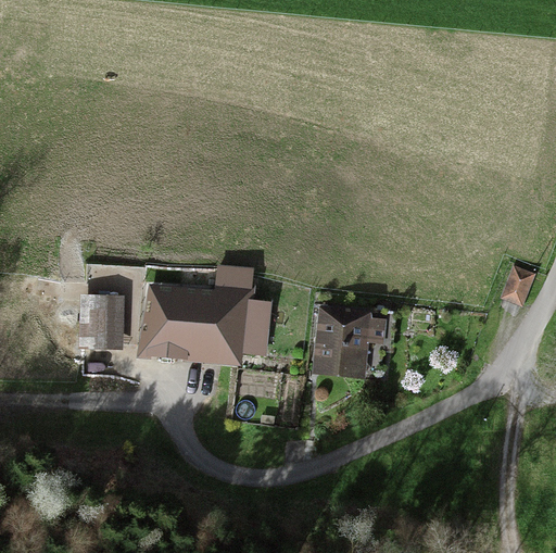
[(253,287),(254,267),(216,264),(214,289),(147,283),(140,357),(151,359),(151,355),(184,359),(184,362),(242,367),(243,354),(266,356),(272,301),(254,300),(255,287),(253,287)]
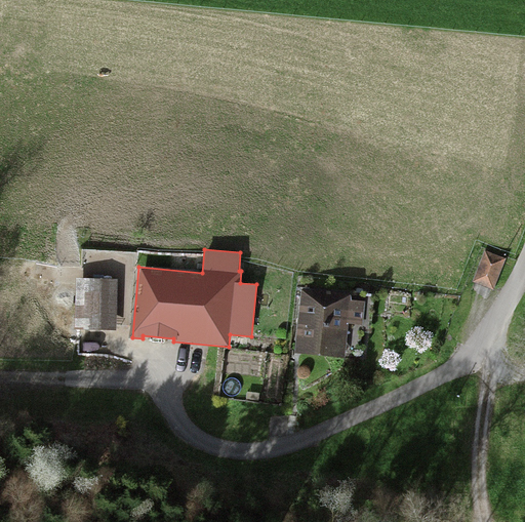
[(507,259),(485,251),(473,282),(494,290),(507,259)]
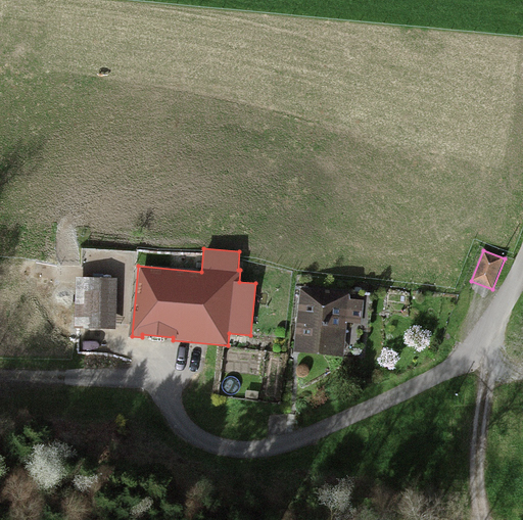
[(117,277),(76,276),(74,328),(115,329),(117,277)]
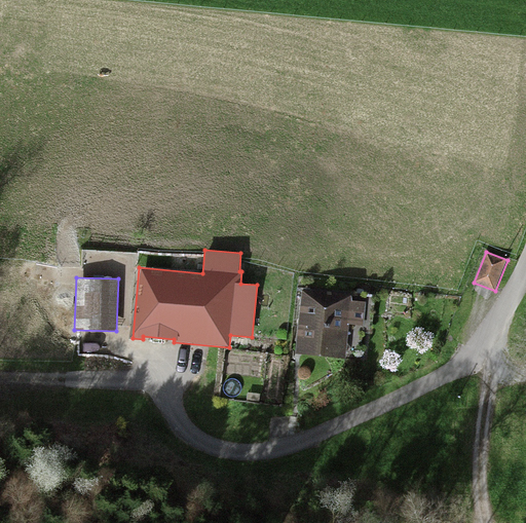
[(295,353),(345,359),(349,324),(363,325),(366,301),(351,300),(352,293),(297,288),(293,327),(298,328),(295,353)]
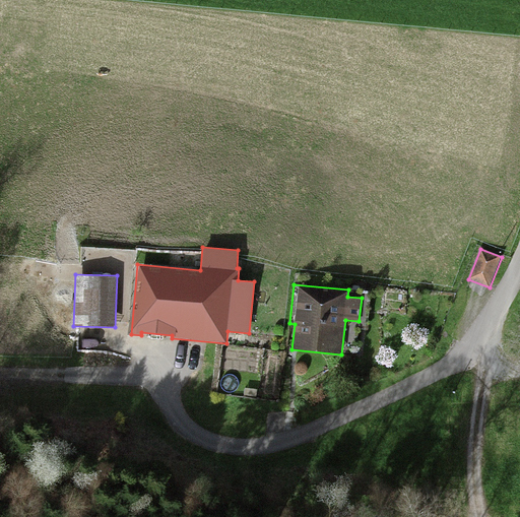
[(257,399),(258,390),(246,389),(245,398),(257,399)]
